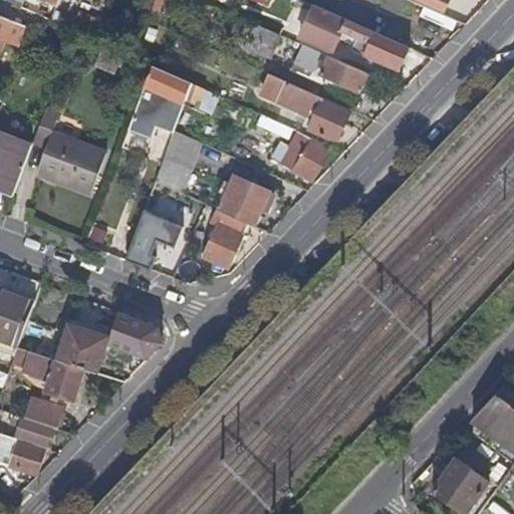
[(301,2),(297,0),(263,0),(295,14),(301,2)]
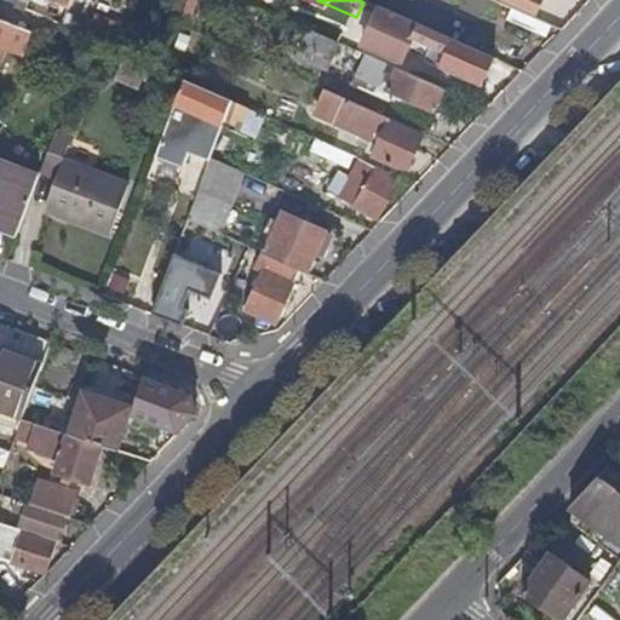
[(500,0),(534,15),(540,0),(500,0)]
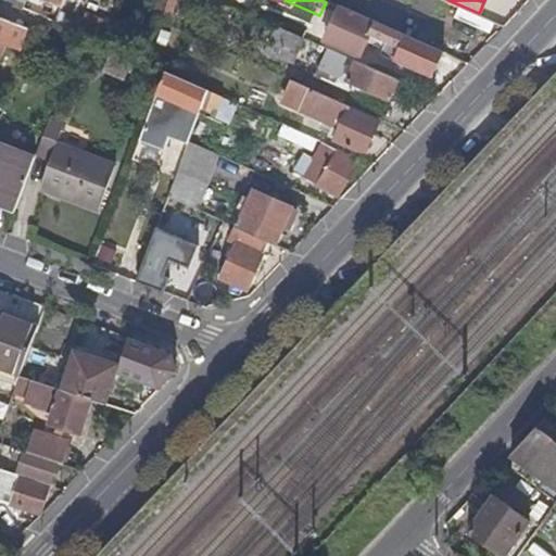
[(337,8),(323,41),(356,57),(373,23),(337,8)]
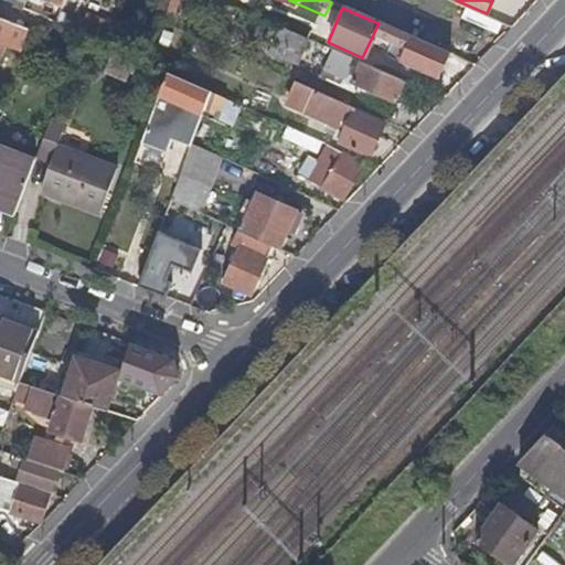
[(59,14),(56,22),(108,40),(114,25),(86,16),(83,23),(59,14)]
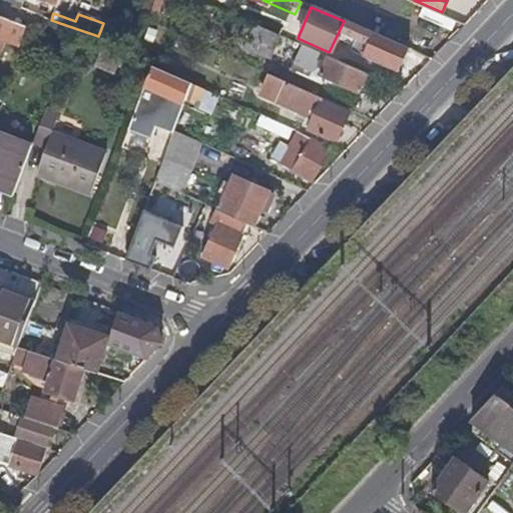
[(25,25),(0,16),(0,37),(17,44),(25,25)]
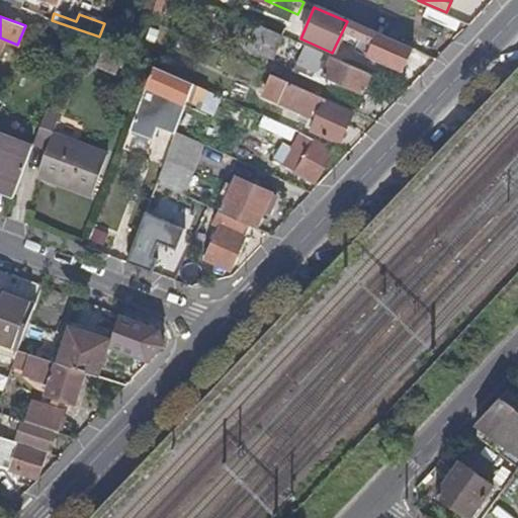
[(270,59),(280,37),(257,27),(247,49),(270,59)]
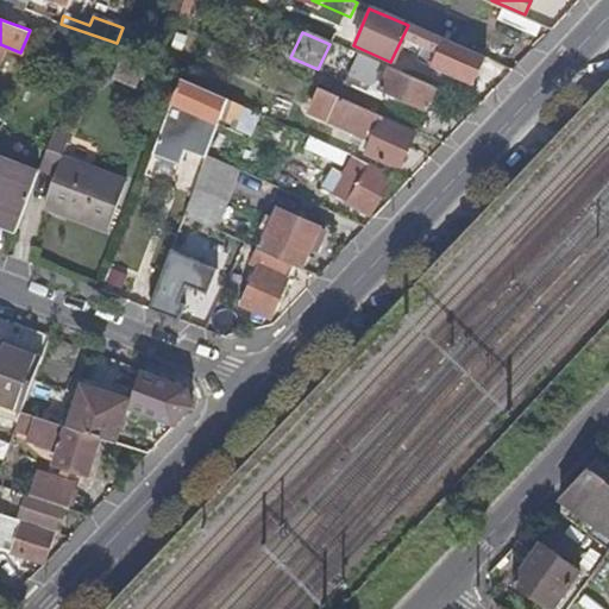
[(471,88),(484,58),(432,36),(419,63),(431,68),(431,71),(471,88)]
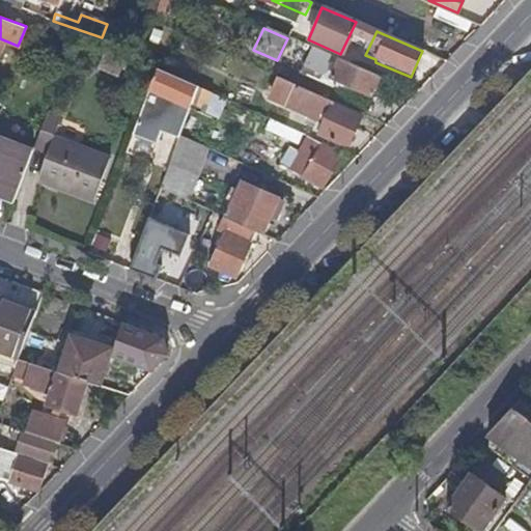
[(127,56),(107,47),(96,68),(116,78),(127,56)]
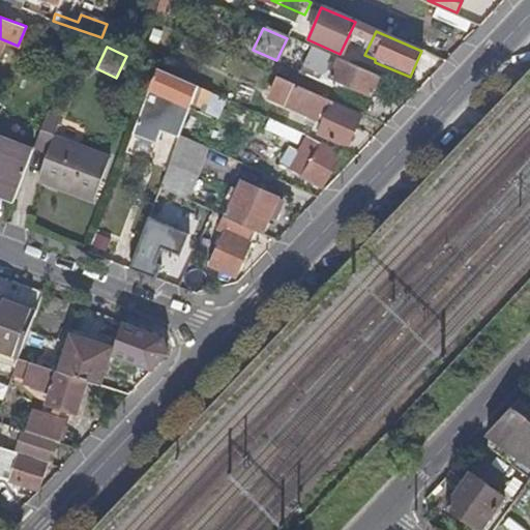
[(369,95),(378,77),(337,59),(329,79),(369,95)]
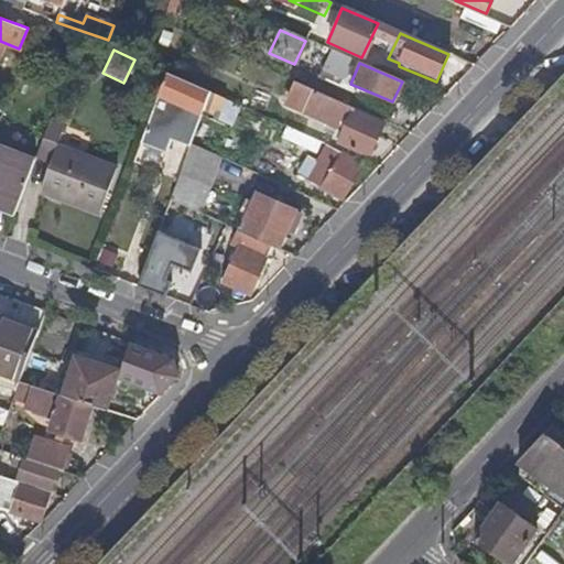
[(165,74),(140,144),(166,154),(174,138),(191,144),(203,109),(208,91),(165,74)]
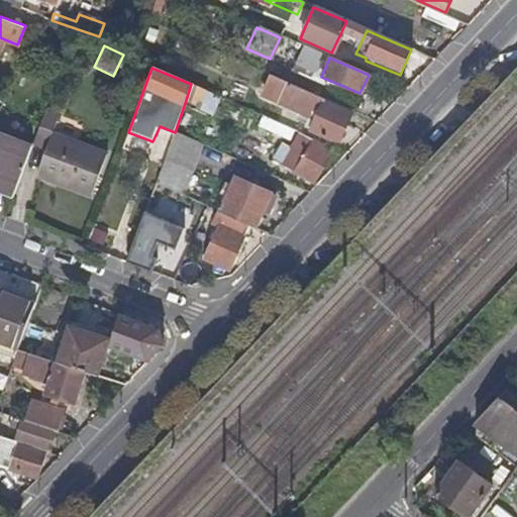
[(277,78),(313,94),(317,85),(287,71),(285,75),(280,73),(277,78)]
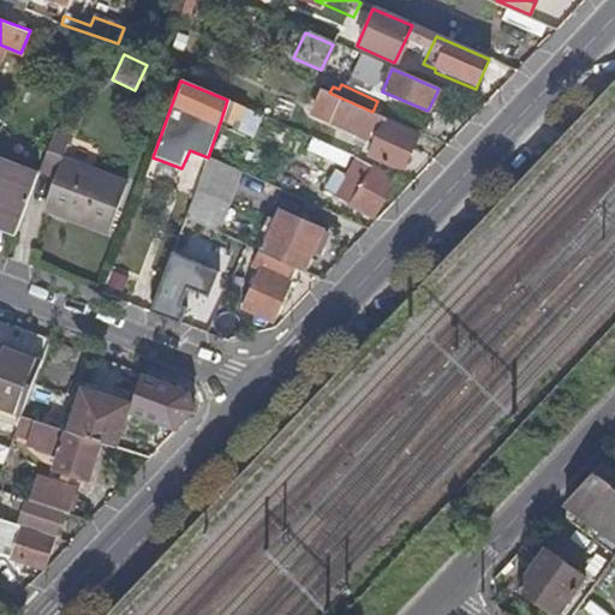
[(401,169),(417,132),(372,112),(329,93),(320,89),(309,114),(372,143),(368,156),(401,169)]
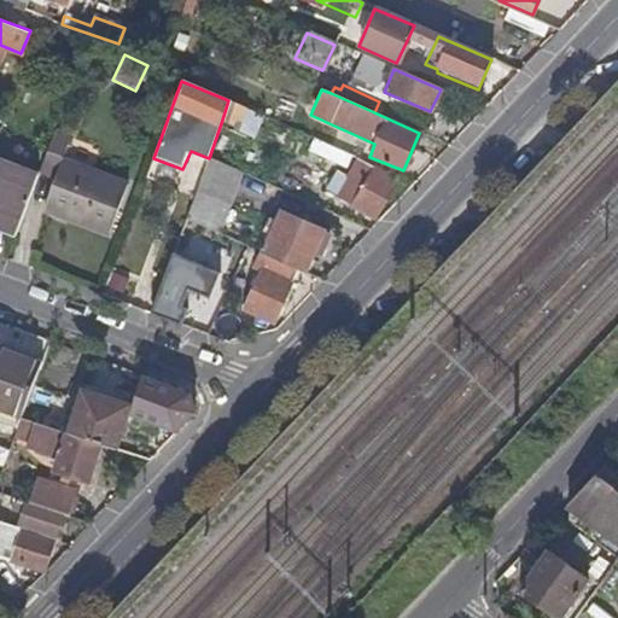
[(228,100),(222,120),(235,126),(244,108),(228,100)]
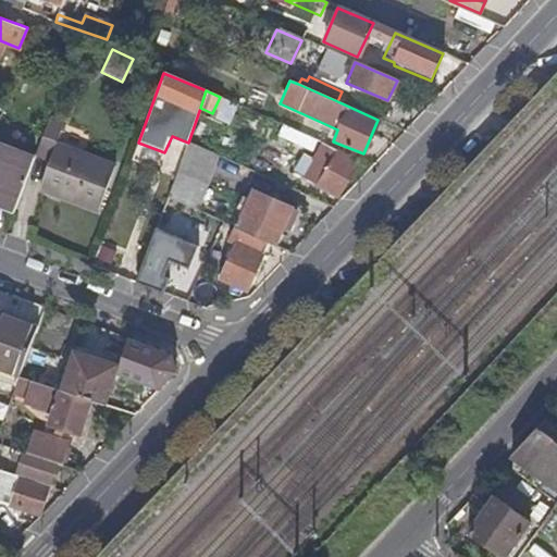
[(62,130),(48,122),(35,156),(48,161),(39,190),(98,212),(113,168),(54,147),(62,130)]
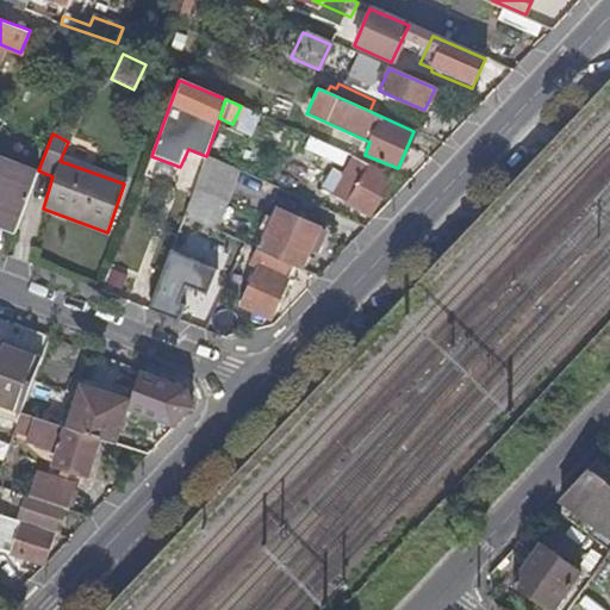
[(342,165),(348,154),(307,136),(302,147),(342,165)]
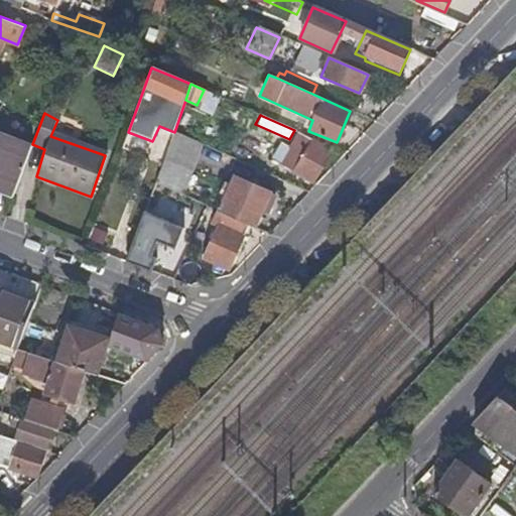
[(202,143),(174,132),(155,183),(180,196),(202,143)]
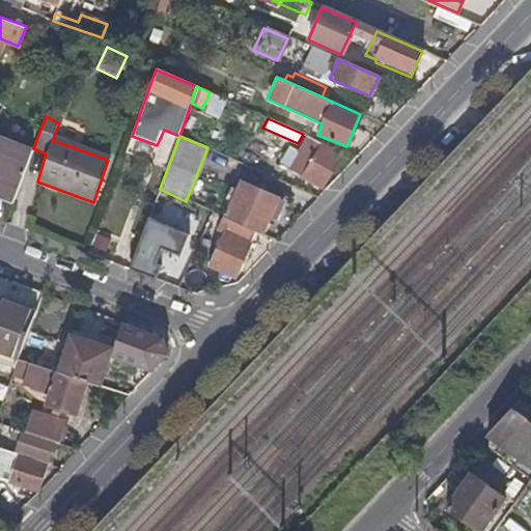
[(341,158),(307,136),(297,150),(289,147),(280,164),(320,189),(341,158)]
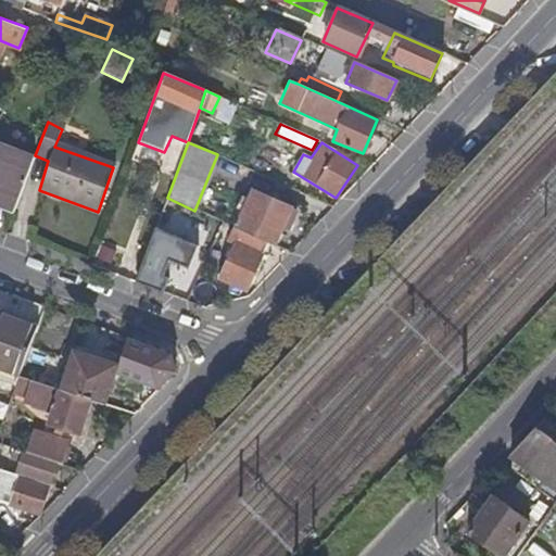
[(0,146),(0,201),(16,207),(35,158),(0,146)]
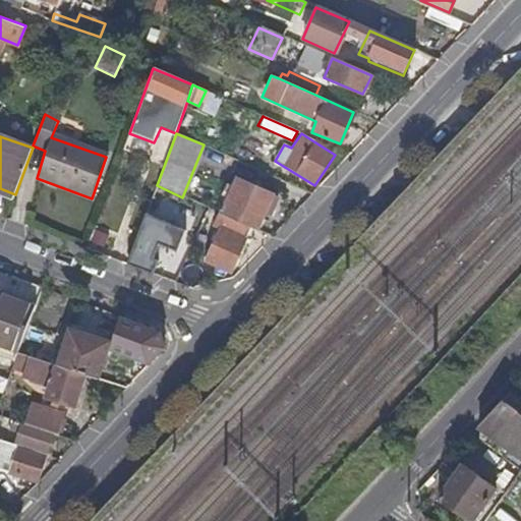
[(252,228),(255,230),(272,195),(238,180),(222,215),(252,228)]
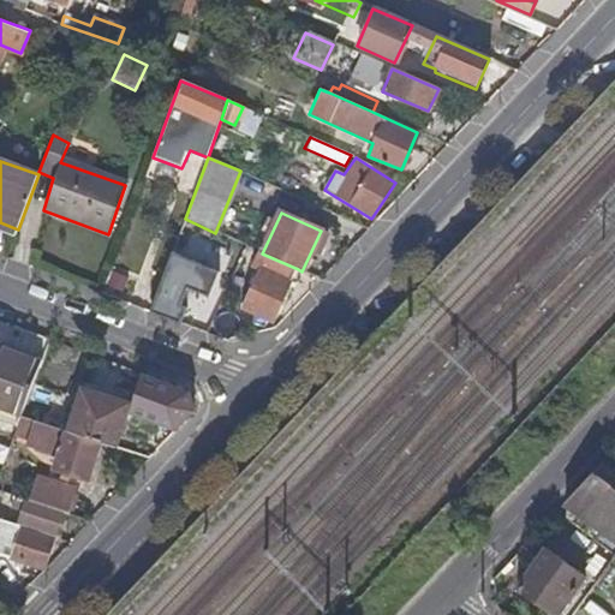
[(197,330),(219,273),(166,252),(144,311),(197,330)]
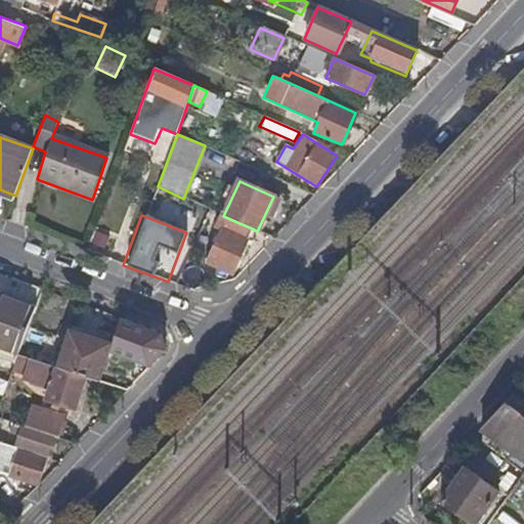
[(254,229),(223,216),(221,215),(216,225),(222,228),(206,263),(233,274),(254,229)]
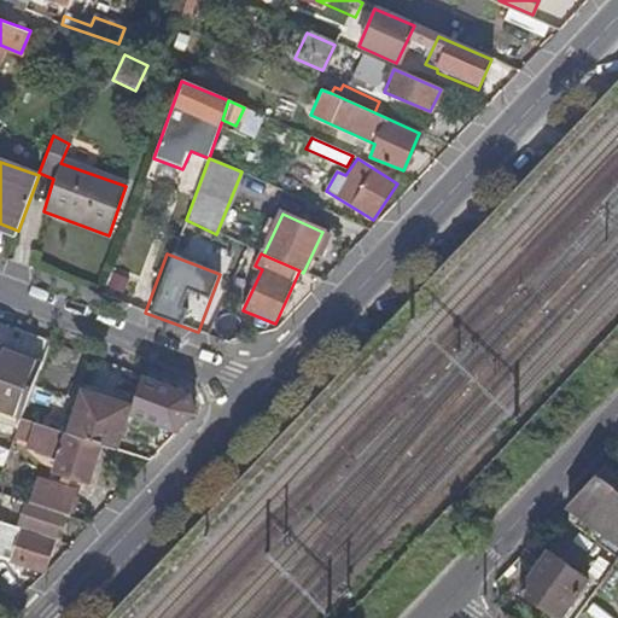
[(0,410),(21,420),(40,366),(0,350),(0,410)]
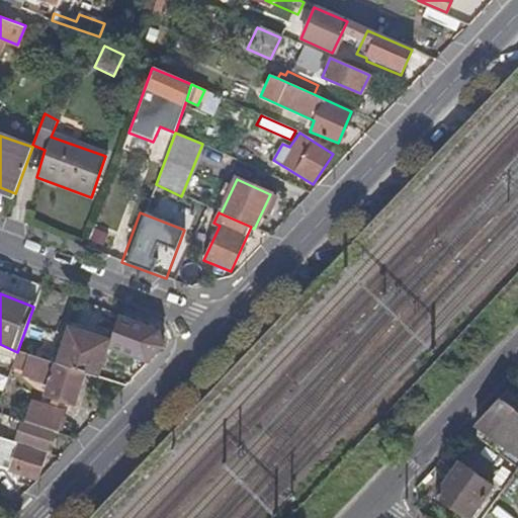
[(59,365),(86,373),(97,377),(108,342),(70,330),(59,365)]
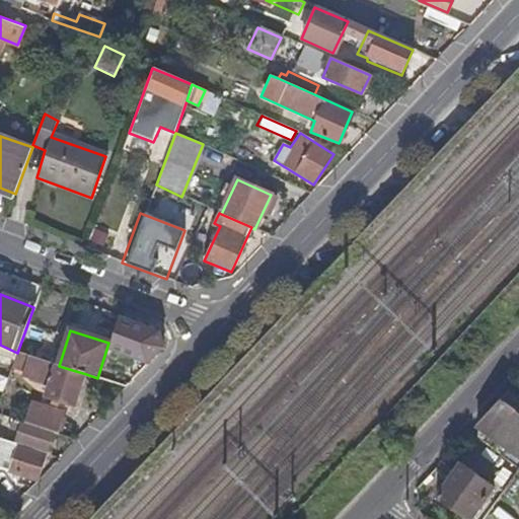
[(24,374),(30,357),(17,353),(10,370),(24,374)]
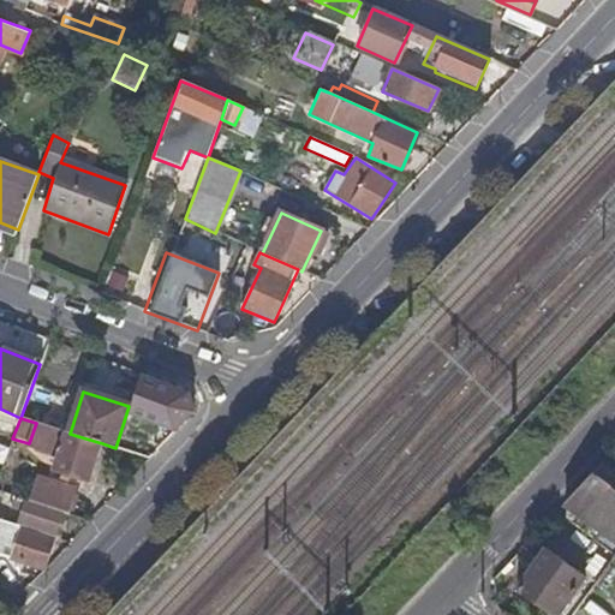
[(70,434),(67,433),(55,471),(89,483),(102,443),(70,434)]
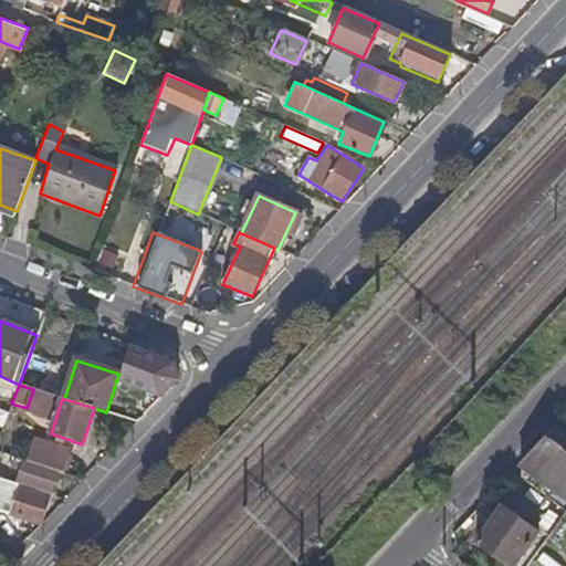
[(565,422),(561,419),(547,435),(565,448),(565,422)]
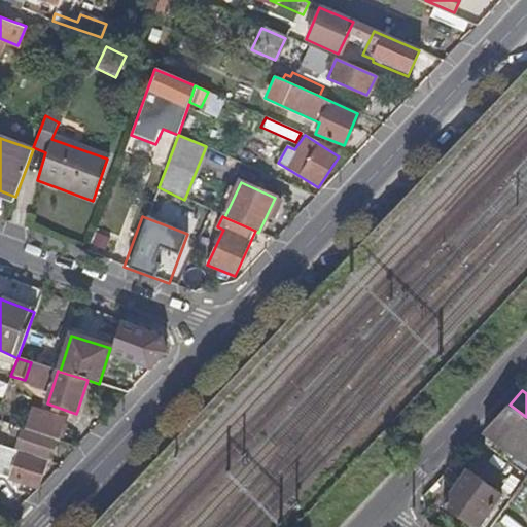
[(526,417),(510,405),(484,431),(526,461),(526,417)]
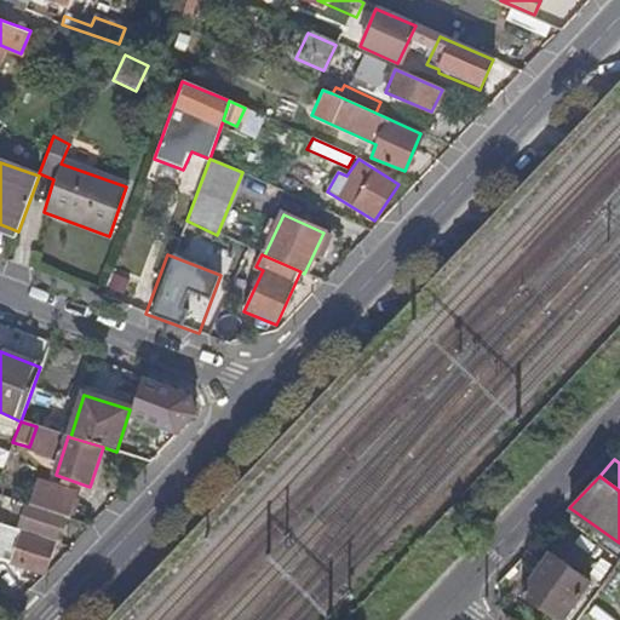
[(63,518),(68,520),(74,499),(34,486),(27,506),(63,518)]
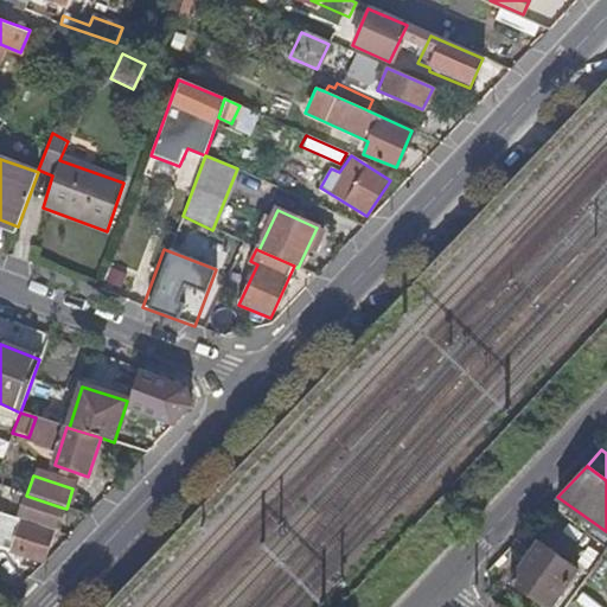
[(62,508),(26,496),(14,492),(12,500),(30,505),(25,519),(56,528),(62,508)]
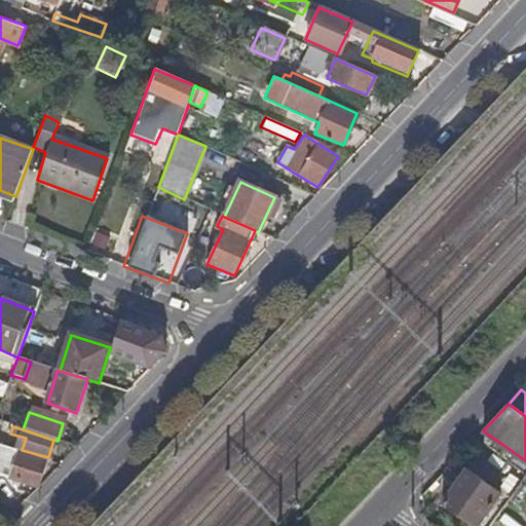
[(0,476),(38,488),(44,464),(15,456),(11,468),(0,464),(0,476)]
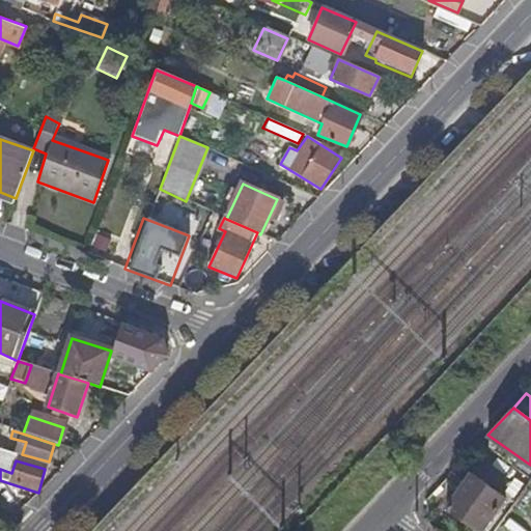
[(476,530),(494,530),(512,506),(471,476),(447,508),(477,530),(476,530)]
